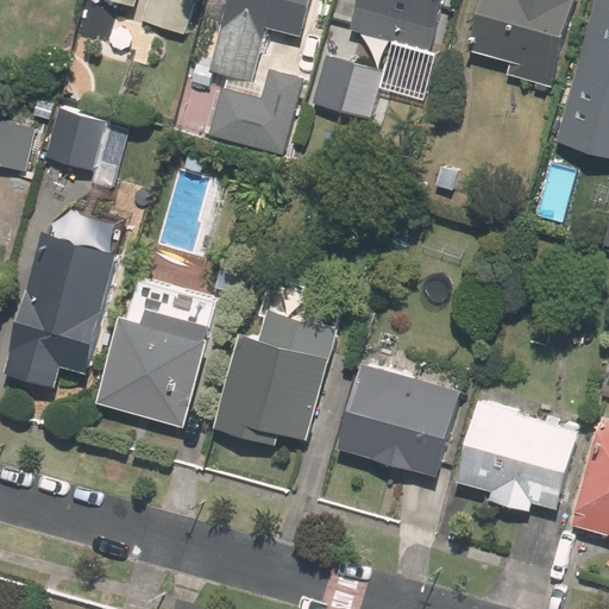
[(195,0),(148,0),(143,22),(187,33),(195,0)]
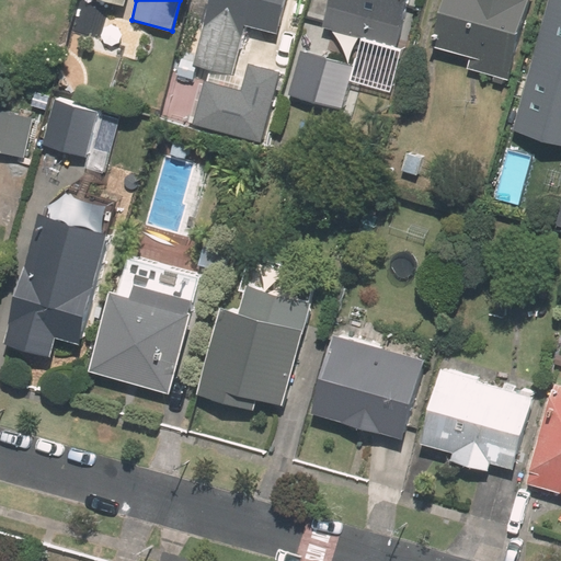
[(233,72),(247,26),(279,35),(288,0),(207,0),(204,14),(191,61),(233,72)]
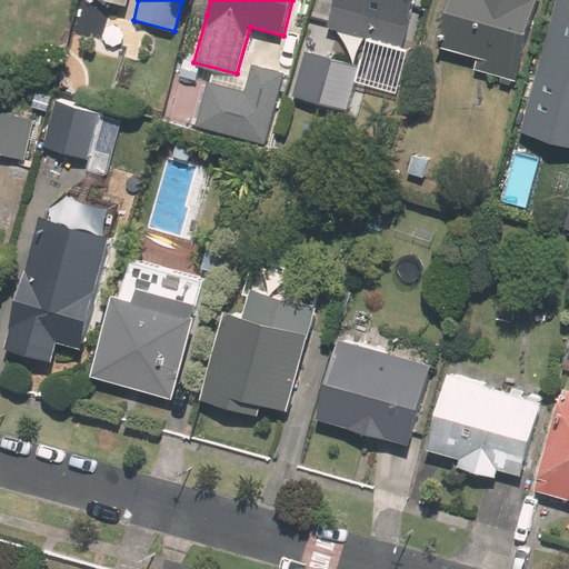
[(332,0),(326,27),(402,48),(416,0),(332,0)]
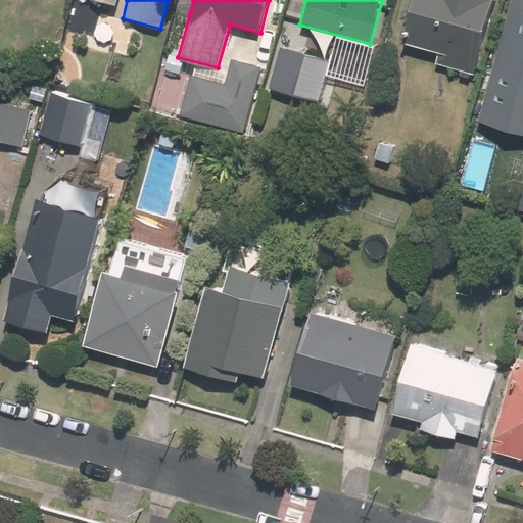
[(415,0),(403,43),(438,52),(435,64),(474,75),(477,63),(479,63),(496,0),(415,0)]
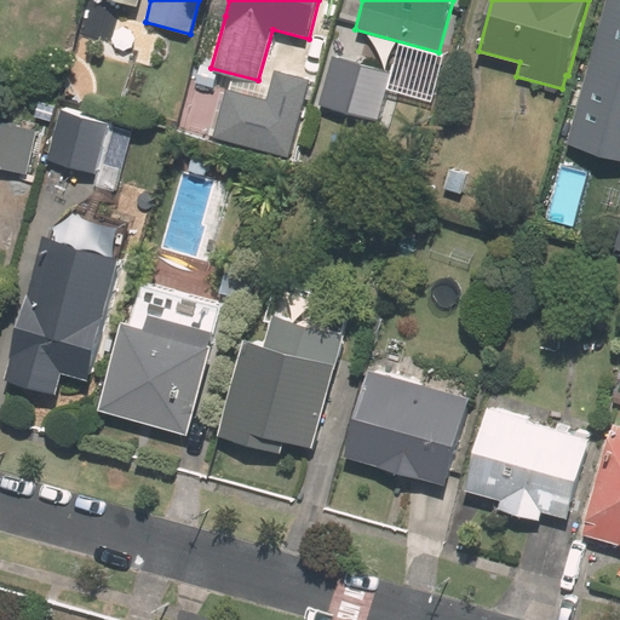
[(619,0),(607,0),(568,145),(619,159),(619,0)]
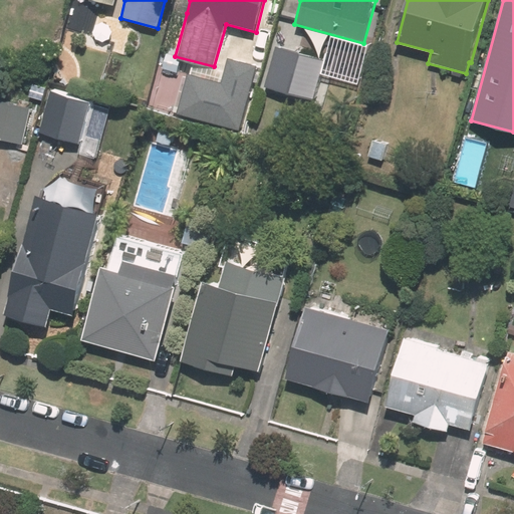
[(323,60),(275,46),(263,87),(312,100),(323,60)]
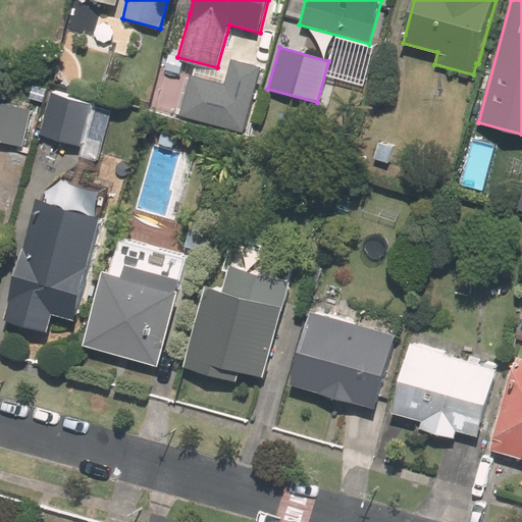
[(260,79),(232,71),(224,103),(251,110),(260,79)]
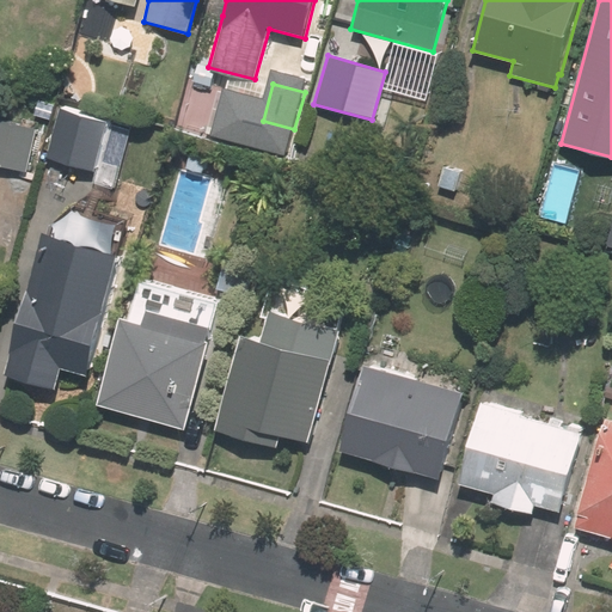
[(111,120),(63,108),(49,159),(97,172),(111,120)]
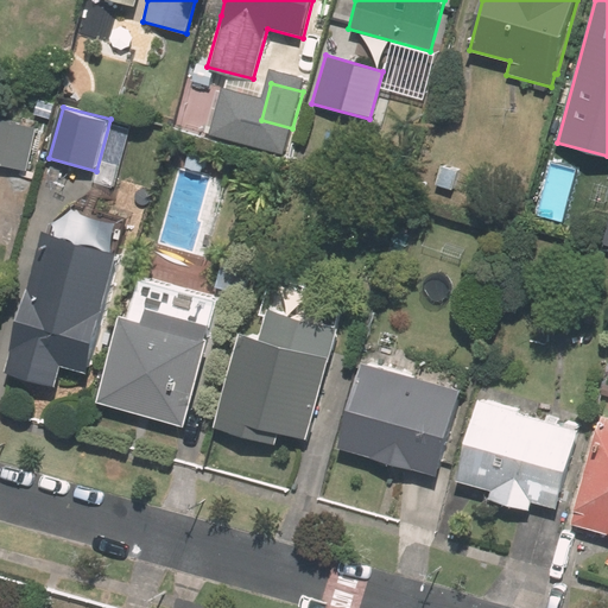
[(0,163),(26,170),(38,127),(0,116),(0,163)]
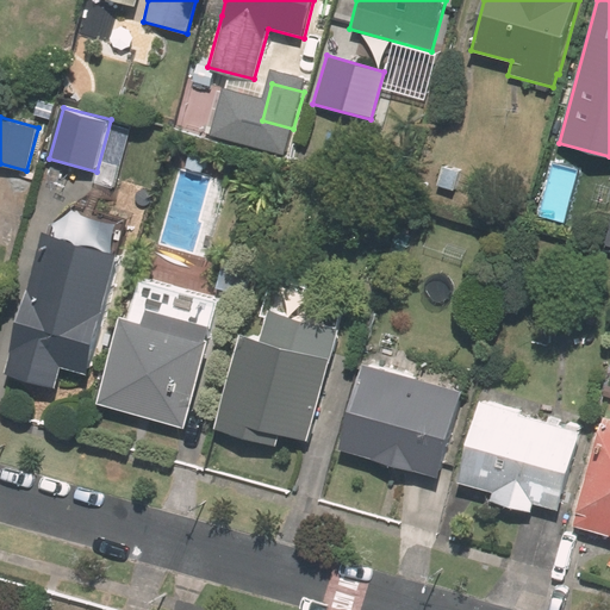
[(461,173),(442,167),(437,186),(456,192),(461,173)]
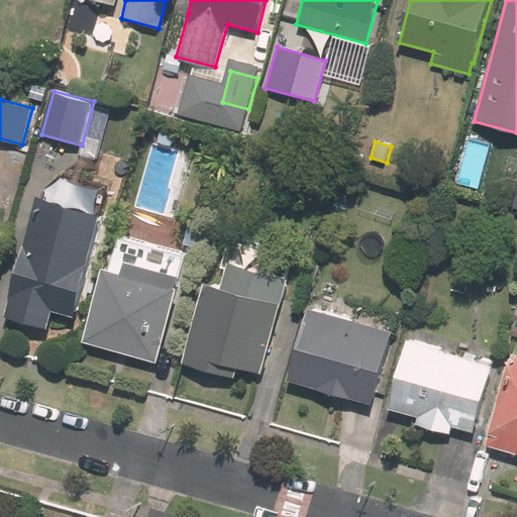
[(99,215),(35,198),(8,298),(9,299),(4,317),(46,328),(52,310),(72,316),(99,215)]
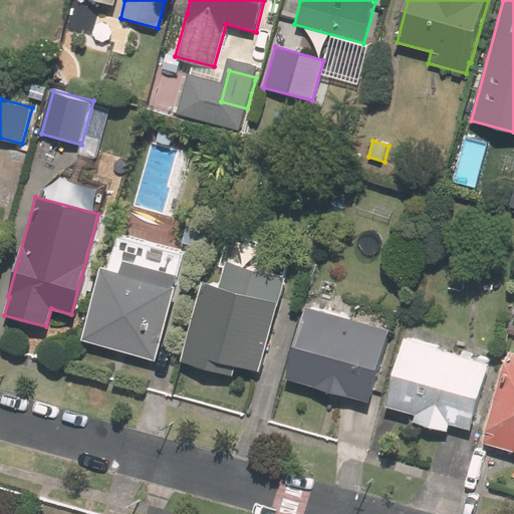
[(214,223),(190,216),(183,243),(207,249),(214,223)]
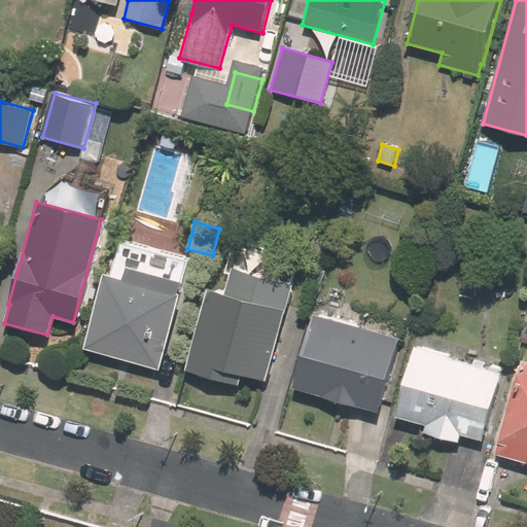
[(120,241),(111,276),(104,274),(83,349),(161,370),(181,295),(177,294),(186,258),(120,241)]
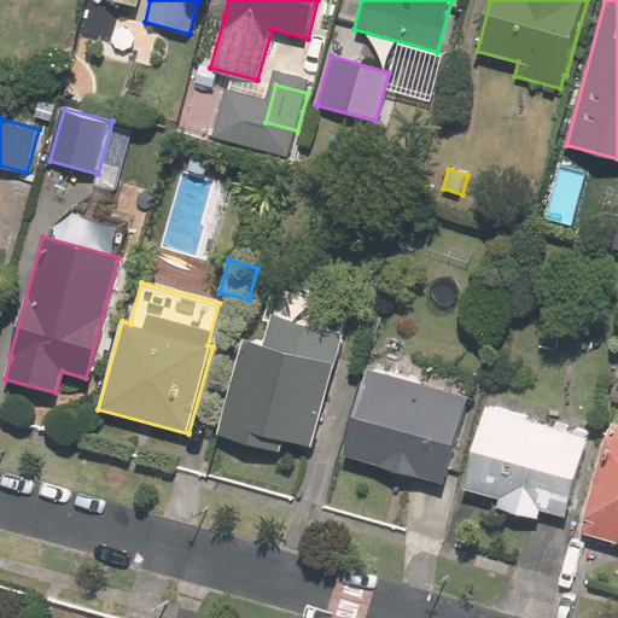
[(333,366),(332,366),(342,332),(272,313),(262,347),(243,340),(217,435),(308,459),(333,366)]
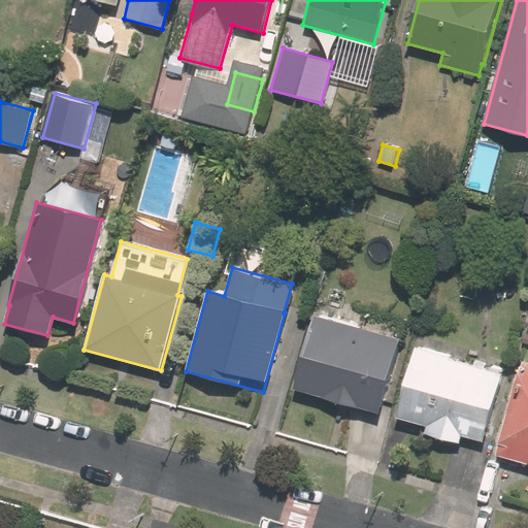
[(399,338),(315,316),(294,391),(378,414),(399,338)]
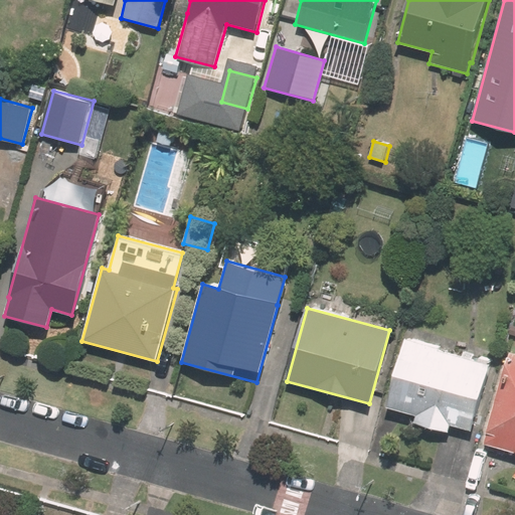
[(448,433),(449,425),(471,432),(490,362),(405,339),(386,408),(415,416),(413,423),(448,433)]
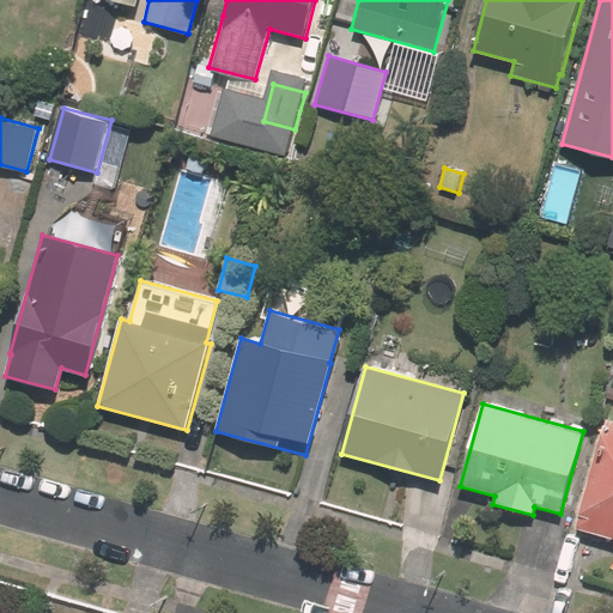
[(574,532),(612,541),(612,422),(605,420),(574,532)]
